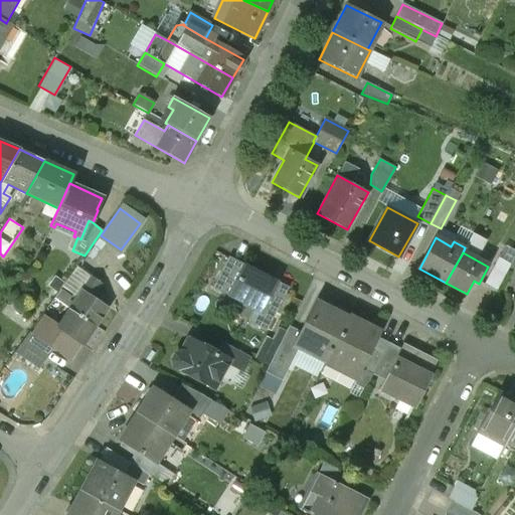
[(226,296),(242,265),(227,256),(211,289),(226,296)]
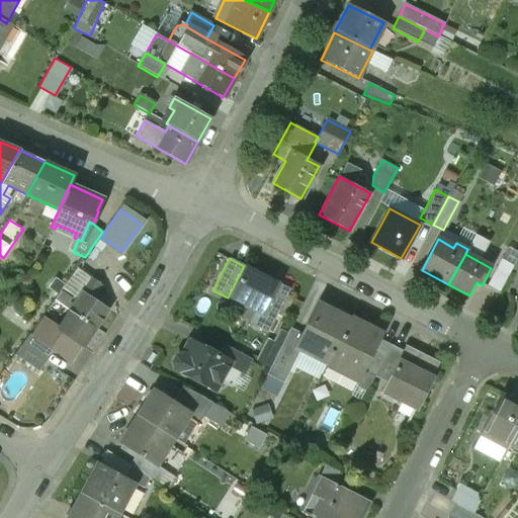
[(249,324),(267,333),(289,289),(244,266),(228,297),(256,312),(249,324)]
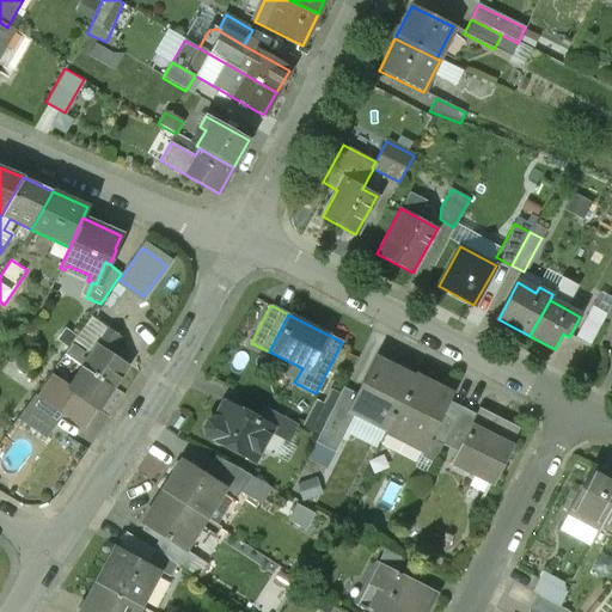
[(586,317),(574,340),(588,347),(600,324),(586,317)]
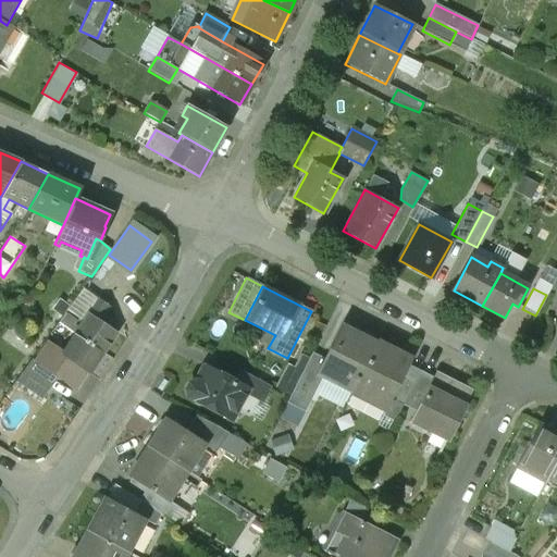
[(97,300),(74,334),(103,353),(116,334),(99,322),(109,308),(97,300)]
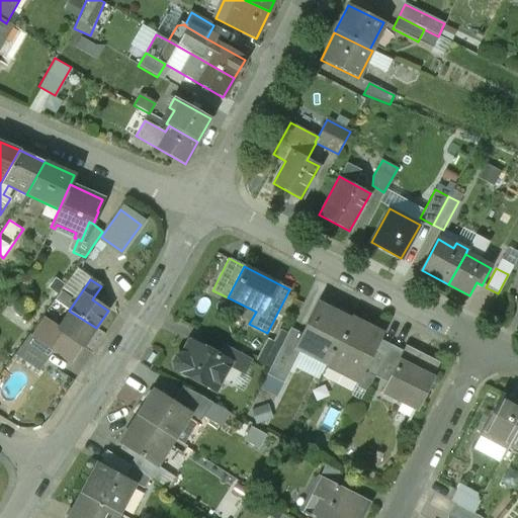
[(64,318),(69,311),(55,300),(50,308),(64,318)]
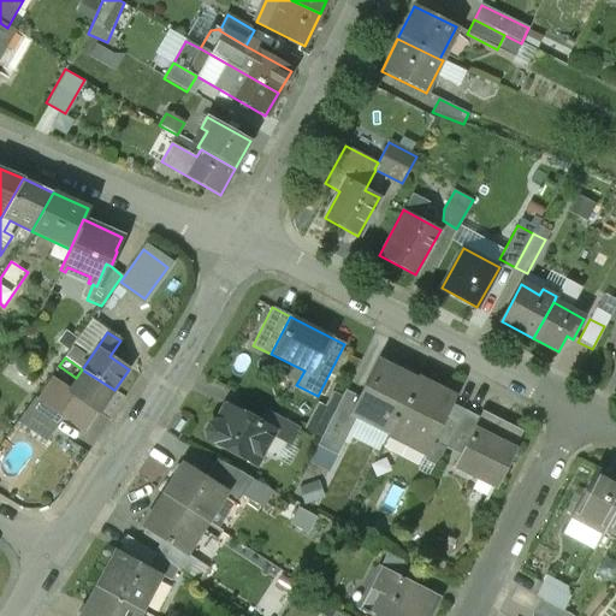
[(388,434),(416,377),(378,357),(357,396),(330,451),(337,455),(355,419),(388,434)]
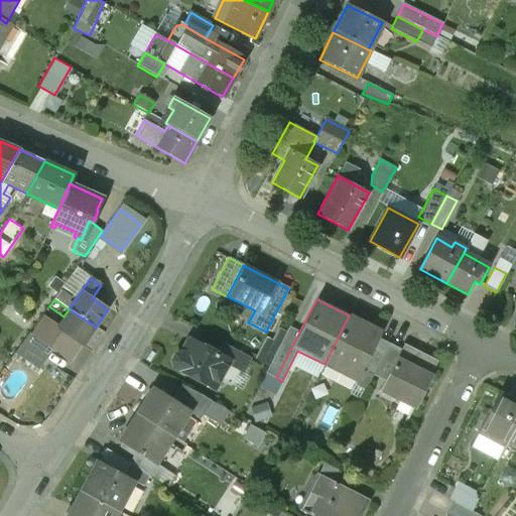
[(72,363),(96,327),(69,309),(63,316),(55,328),(43,319),(32,336),(49,348),(72,363)]
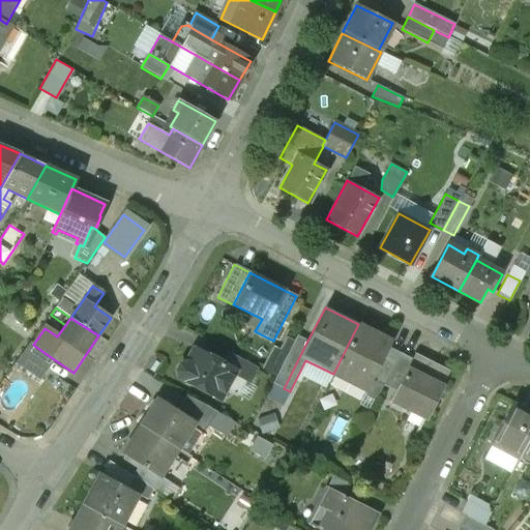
[(358,324),(333,374),(366,391),(372,380),(389,347),(392,342),(358,324)]
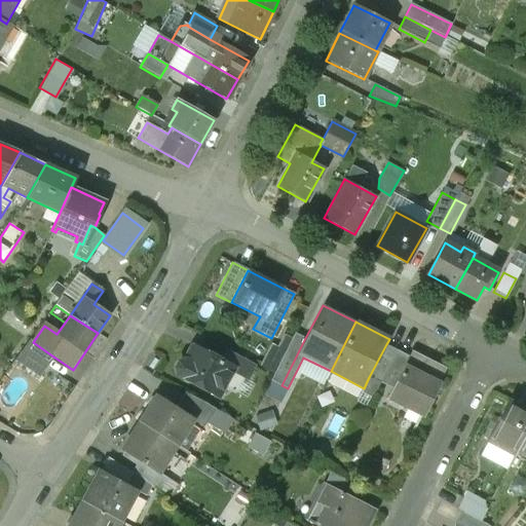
[(271,380),(282,385),(305,338),(295,333),(271,380)]
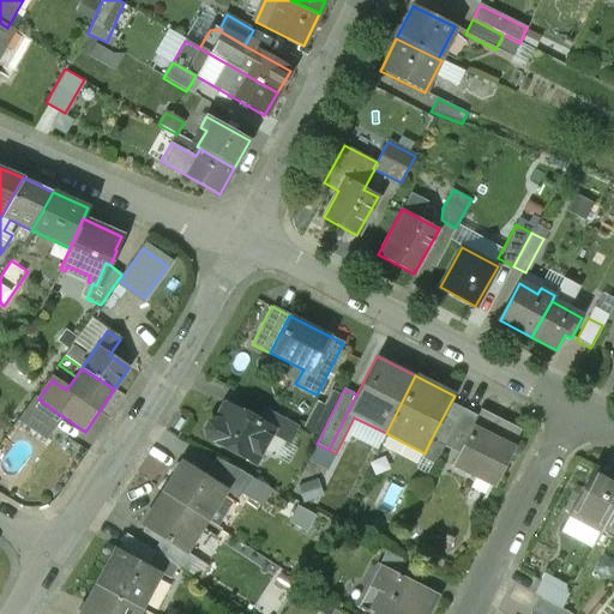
[(59,414),(38,399),(34,397),(17,421),(43,439),(59,414)]
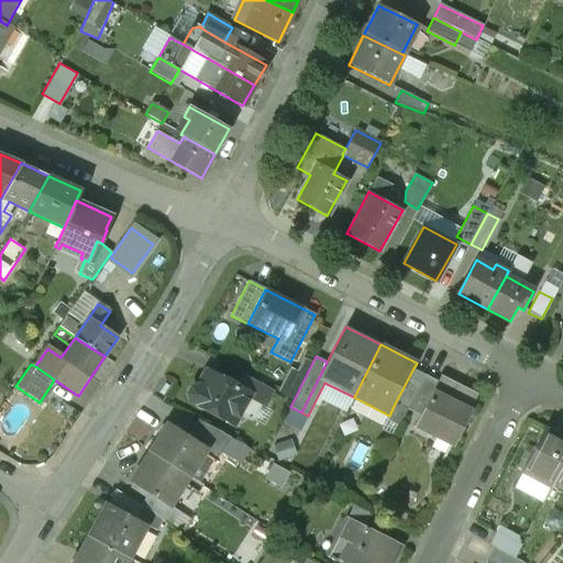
[(424,375),(414,368),(395,404),(407,410),(424,375)]
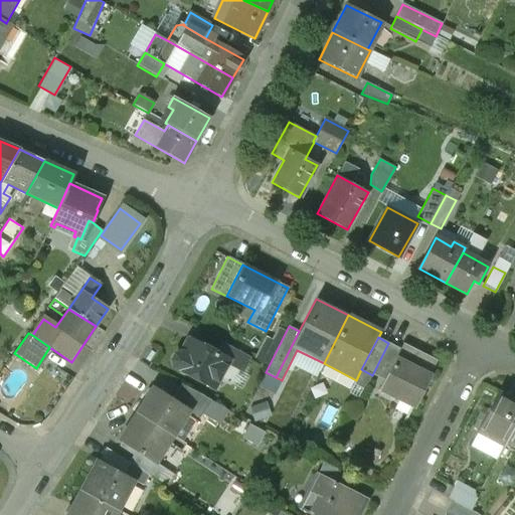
[(196,346),(188,341),(181,353),(174,355),(172,360),(174,367),(213,388),(219,377),(229,383),(235,369),(213,357),(215,353),(214,353),(201,345),(196,346)]
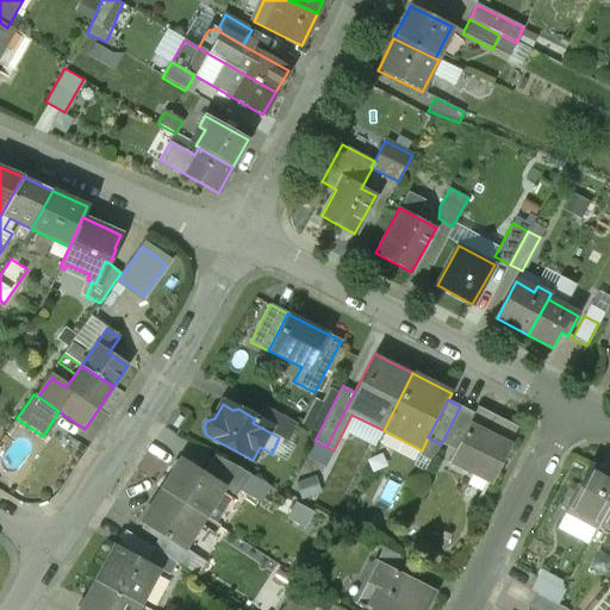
[(253,423),(279,437),(287,442),(297,424),(261,405),(254,418),(255,418),(253,423)]
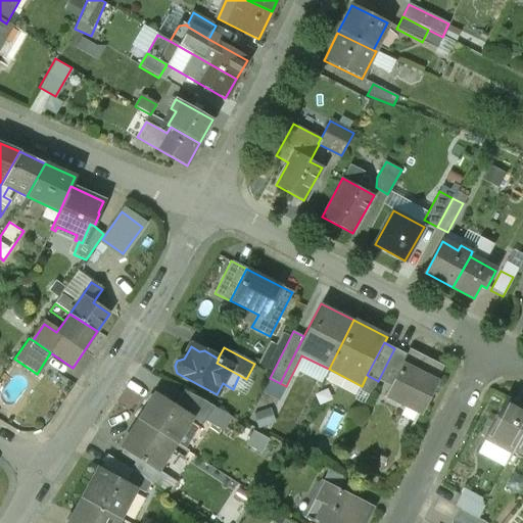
[(407,354),(394,348),(378,381),(389,386),(407,354)]
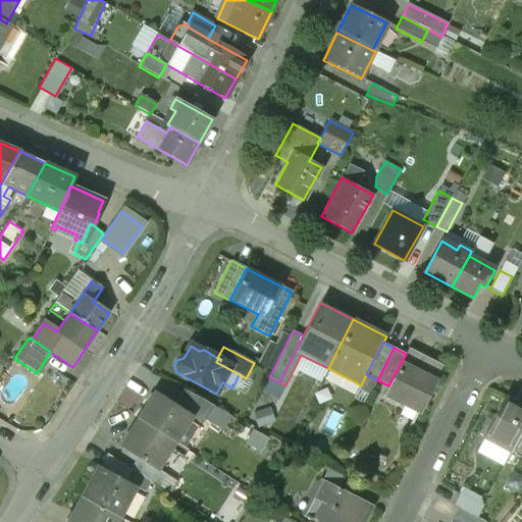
[(442,365),(409,348),(406,354),(388,385),(383,396),(417,413),(442,365)]
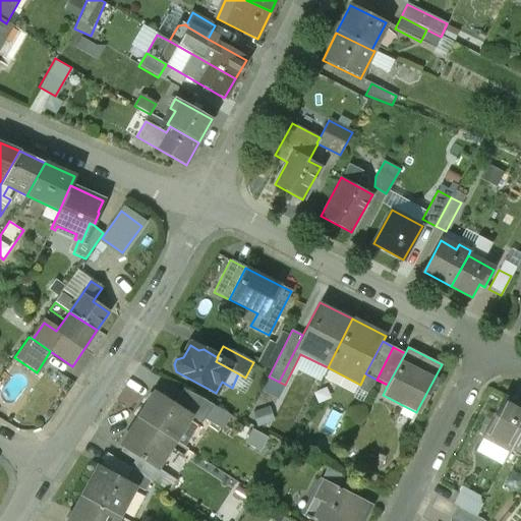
[(184,390),(175,404),(191,414),(190,416),(201,423),(213,405),(184,390)]
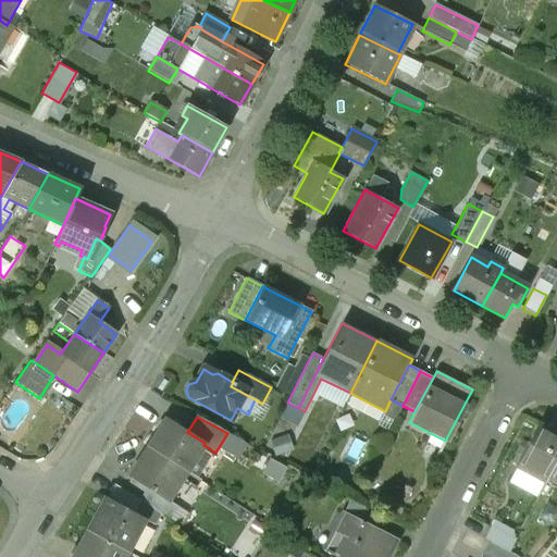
[(166,418),(148,447),(186,472),(203,445),(205,443),(187,432),(166,418)]
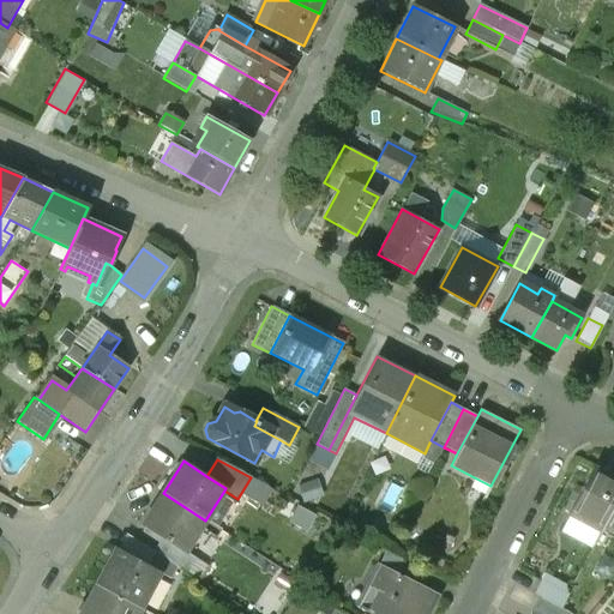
[(601,531),(603,528),(613,505),(613,480),(593,469),(567,516),(601,531)]
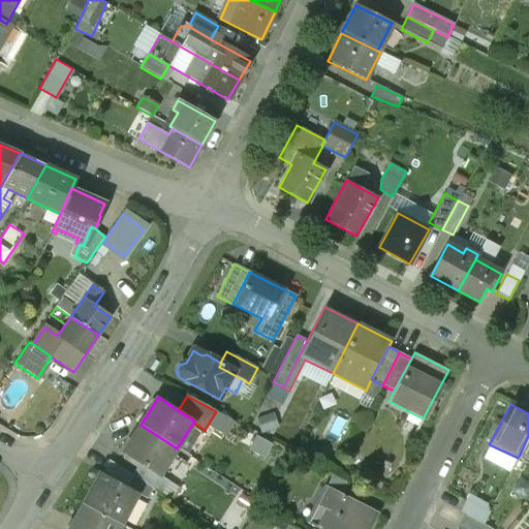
[(159,475),(177,448),(141,425),(122,453),(139,464),(158,476),(159,475)]
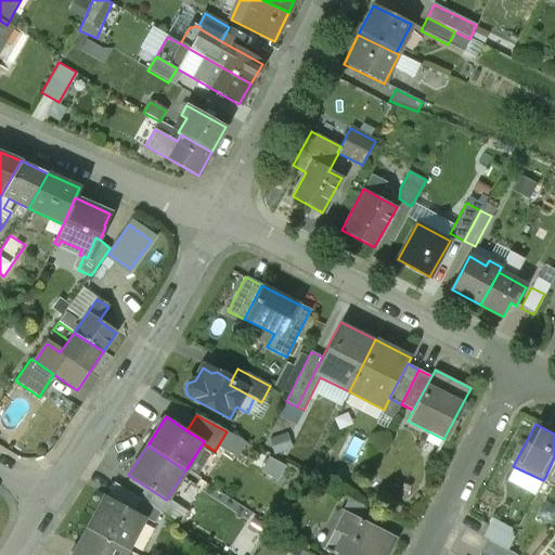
[(554,456),(545,477),(554,482),(554,456)]
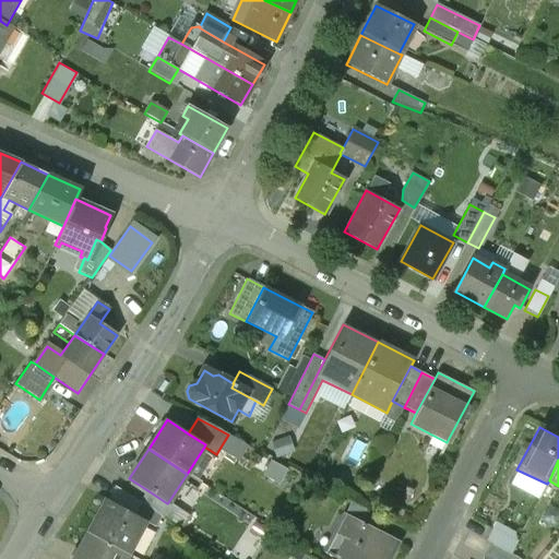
[(168,502),(167,503),(147,490),(140,502),(162,515),(169,521),(178,508),(168,502)]
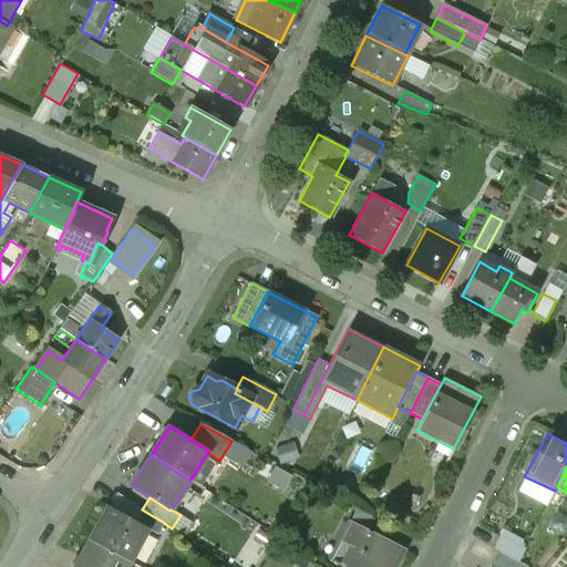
[(131,503),(124,516),(147,528),(146,529),(157,535),(164,523),(142,509),(131,503)]
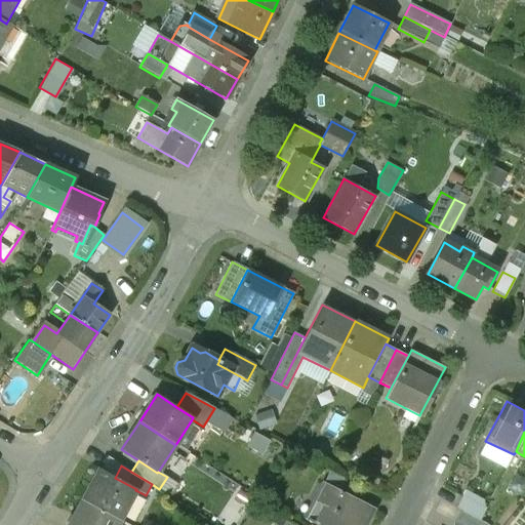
[(99,470),(83,501),(119,520),(135,490),(136,489),(115,478),(99,470)]
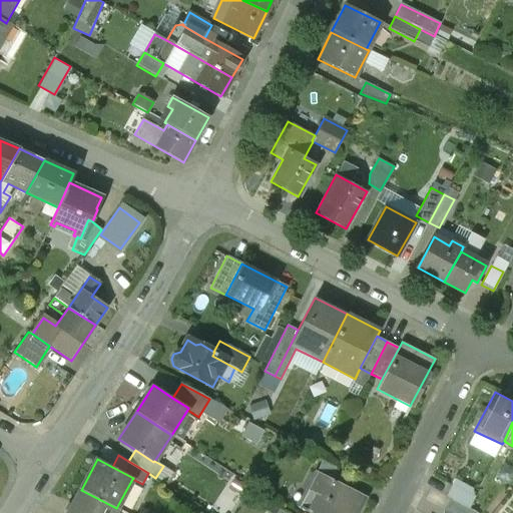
[(322,460),(316,472),(348,488),(353,477),(322,460)]
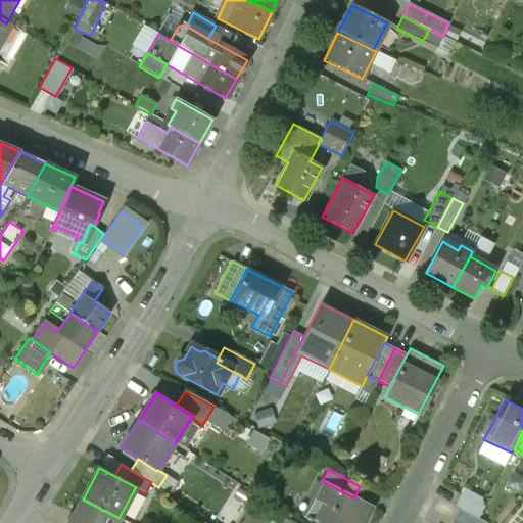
[(303,517),(315,522),(362,522),(371,506),(354,497),(322,481),(303,517)]
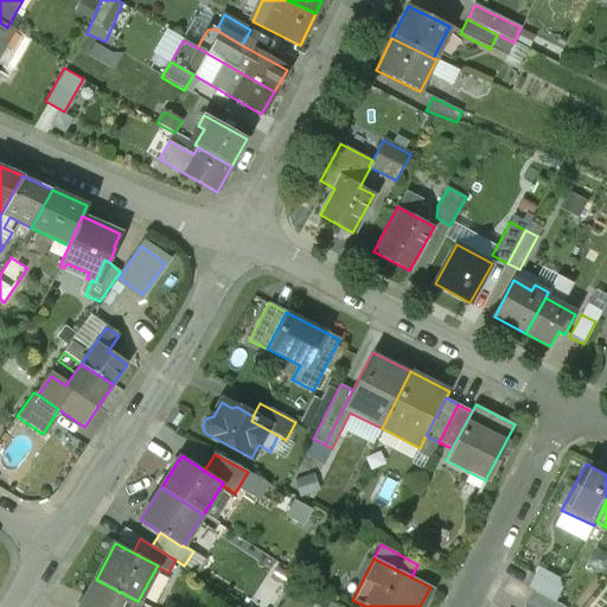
[(532,590),(555,602),(562,588),(560,587),(560,579),(538,567),(528,587),(532,590)]
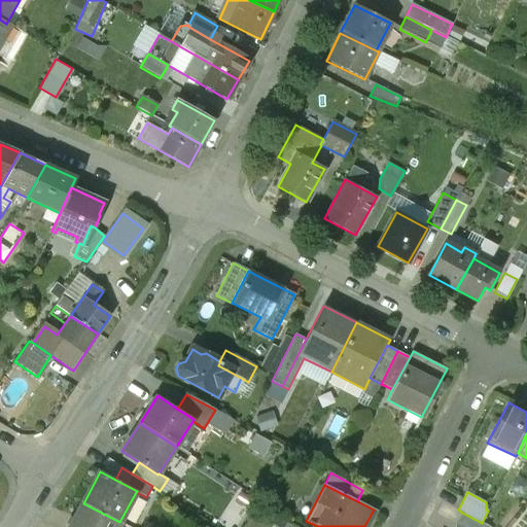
[(116,526),(119,522),(83,503),(70,526),(116,526)]
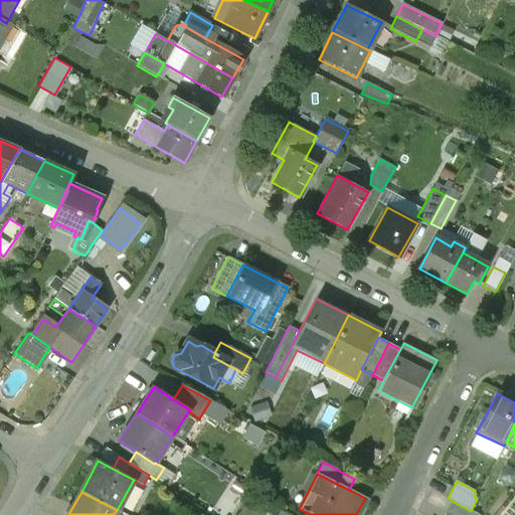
[(452,501),(447,512),(451,514),(468,514),(471,511),(452,501)]
